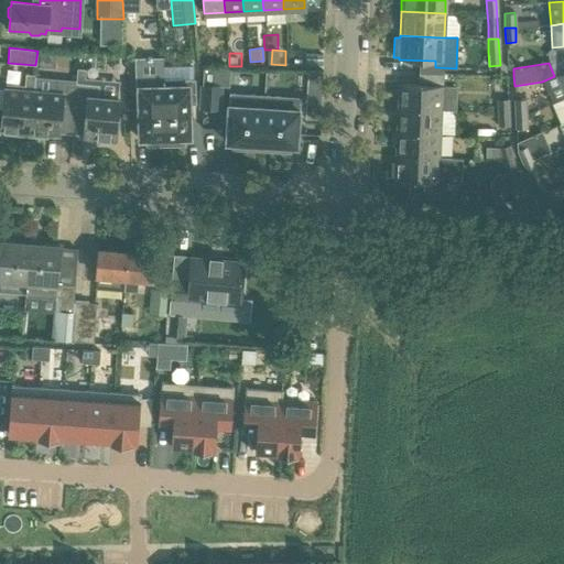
[(75,83),(72,123),(85,125),(84,138),(96,139),(95,142),(109,144),(110,140),(115,140),(118,98),(117,98),(119,82),(84,78),(85,69),(77,68),(75,83)]
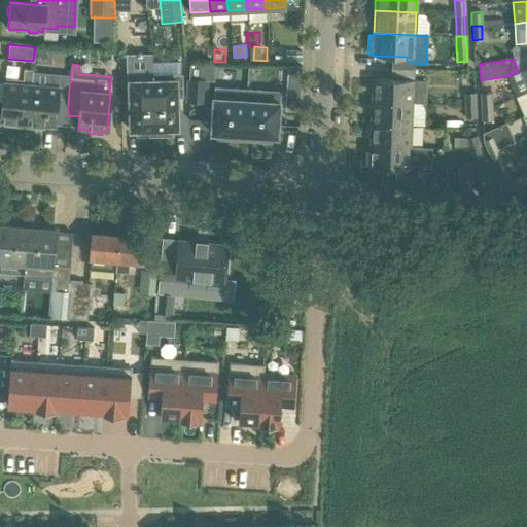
[(130,81),(129,81),(131,131),(137,131),(137,137),(154,136),(152,64),(130,65),(130,81)]
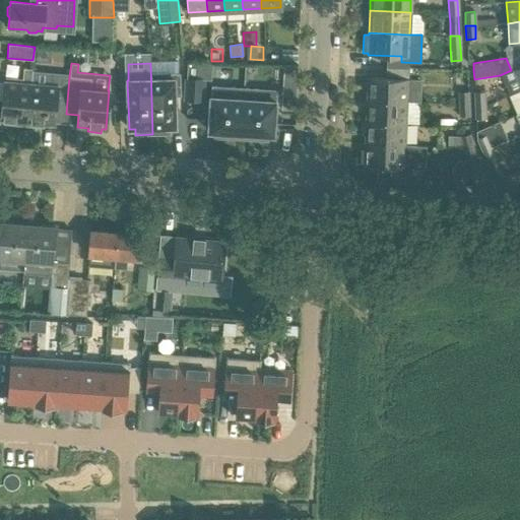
[(150,63),(152,134),(170,134),(170,128),(176,127),(175,96),(181,96),(180,73),(168,73),(151,74),(150,63)]
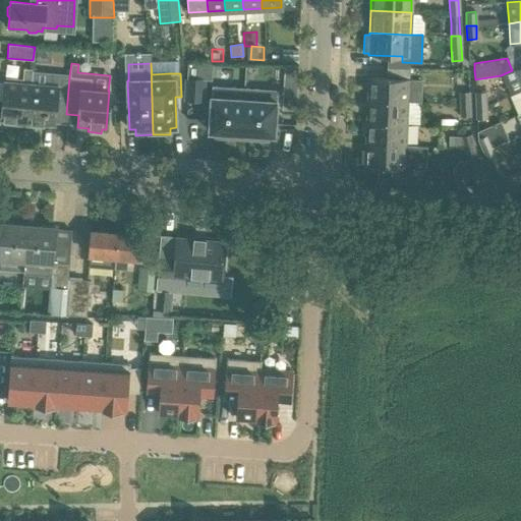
[(0,103),(0,117),(1,117),(1,120),(3,120),(3,124),(14,125),(14,121),(26,122),(32,69),(22,68),(22,79),(5,77),(2,104),(0,103)]
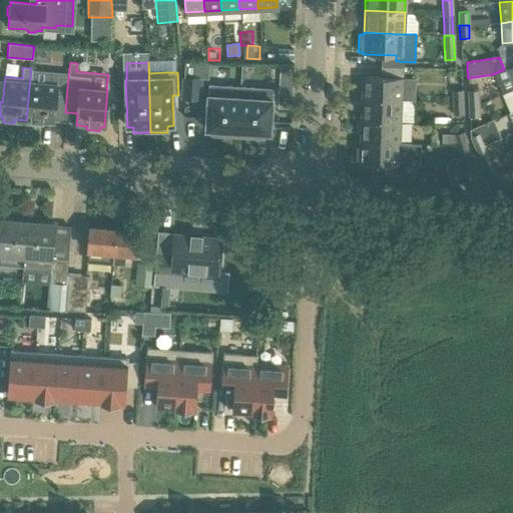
[(31,68),(26,120),(29,120),(29,124),(42,125),(42,122),(52,123),(53,111),(65,112),(68,75),(48,73),(47,84),(30,83),(31,68)]
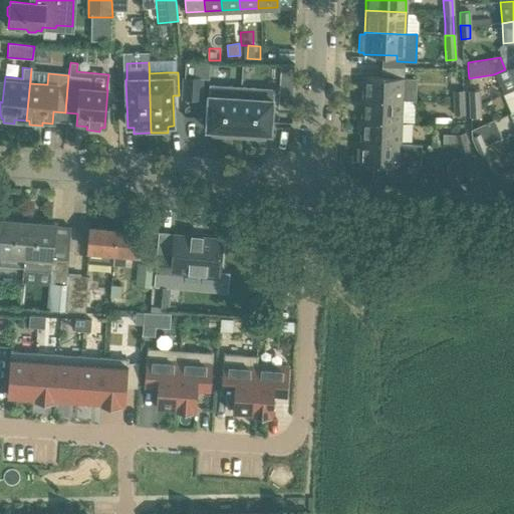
[(403,78),(362,76),(361,98),(402,100),(403,78)]
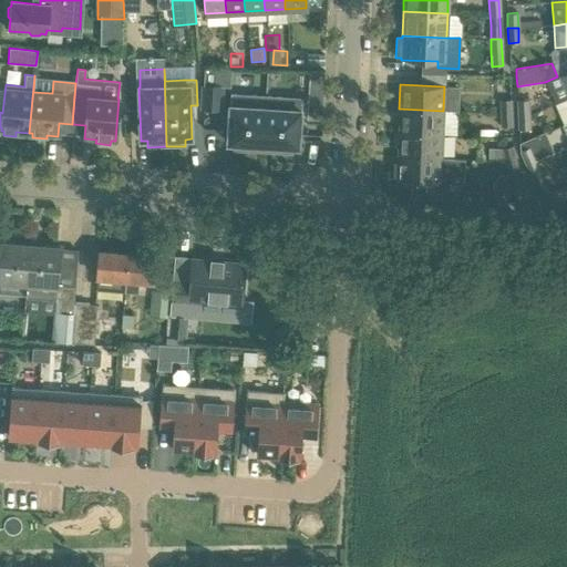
[(222,86),(226,86),(226,85),(216,85),(216,89),(204,88),(202,107),(219,109),(222,86)]
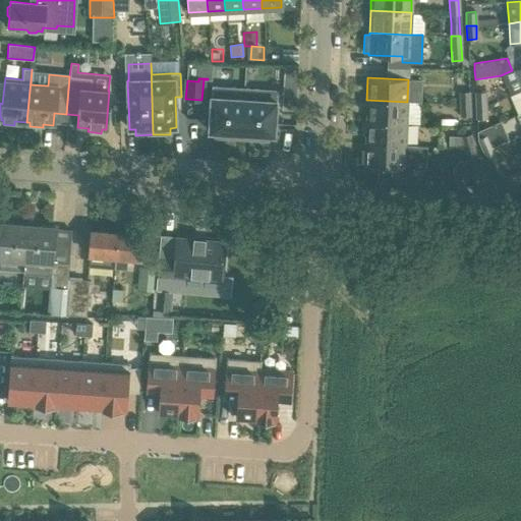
[(296,105),(297,85),(283,85),(282,105),(296,105)]
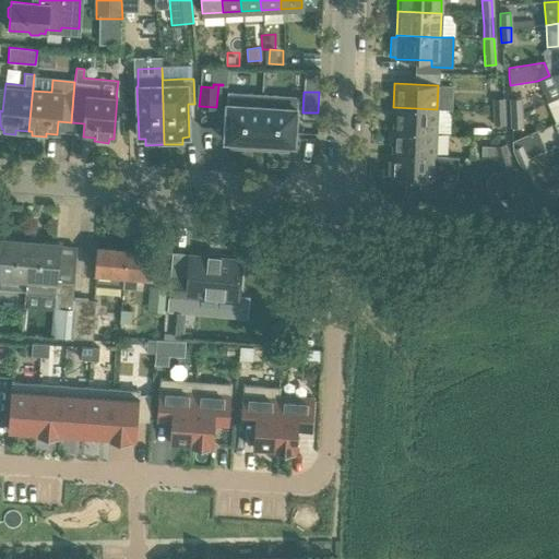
[(227,93),(224,141),(230,141),(230,147),(248,149),(248,142),(259,143),(262,95),(227,93)]
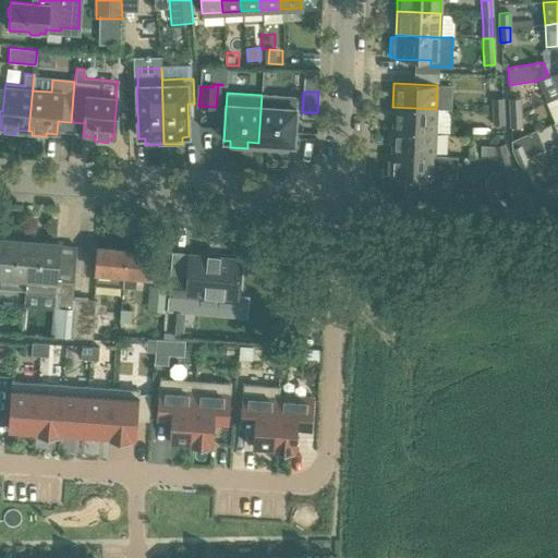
[(262,95),(258,143),(269,144),(269,149),(287,150),(287,145),(293,145),(296,97),(262,95)]
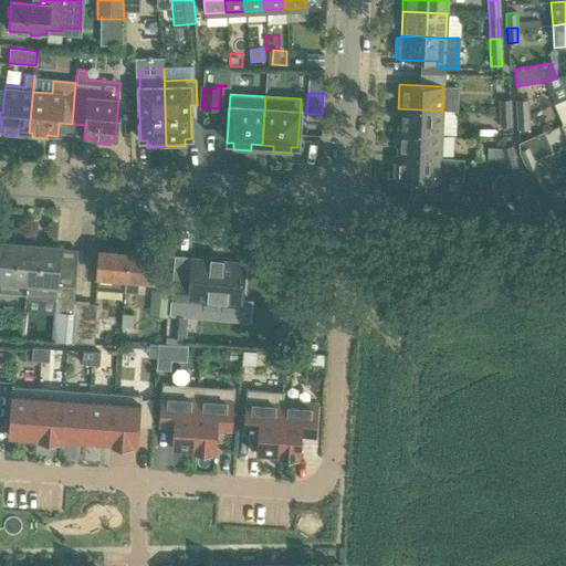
[(527,98),(516,100),(517,115),(527,114),(527,98)]
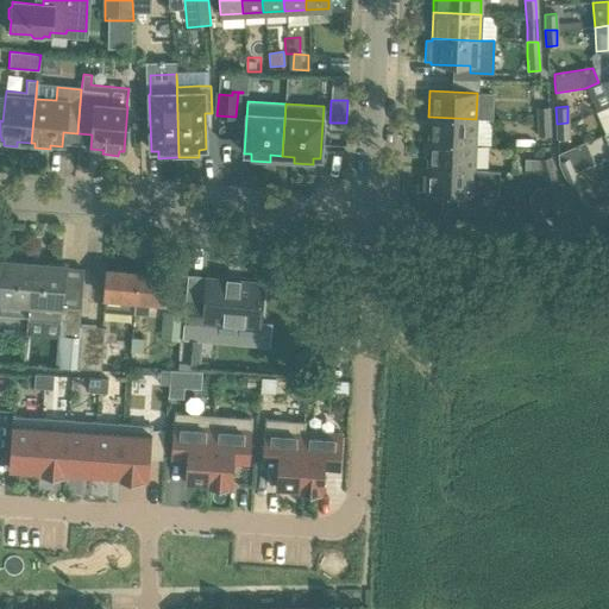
[(548,107),(537,108),(537,123),(548,121),(548,107)]
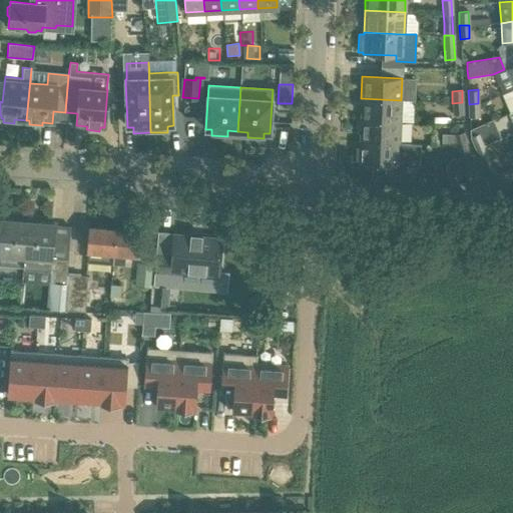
[(361,98),(360,120),(400,122),(401,100),(361,98)]
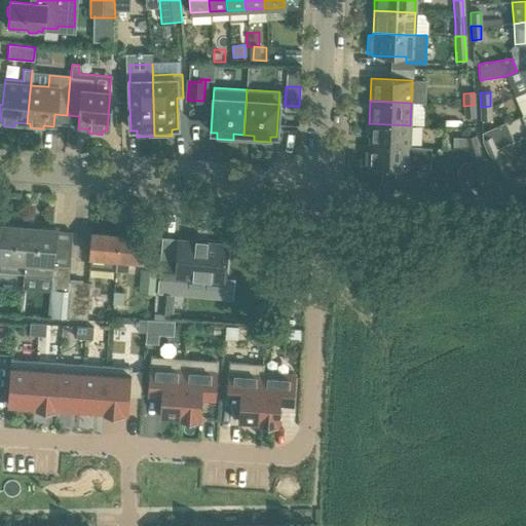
[(474,105),(463,106),(464,118),(475,118),(474,105)]
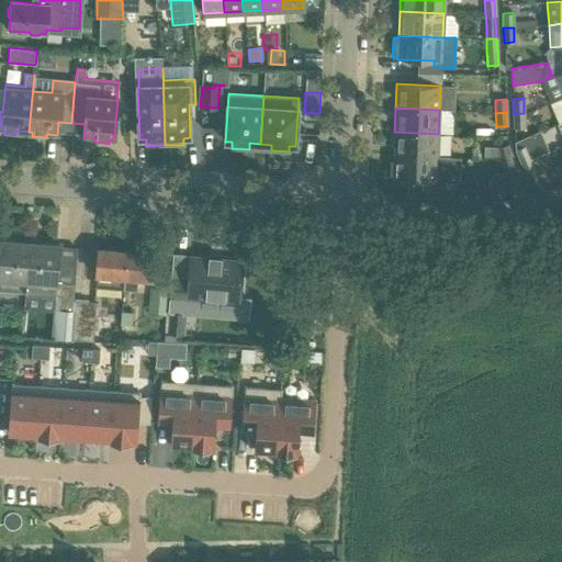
[(524,113),(514,114),(514,128),(525,128),(524,113)]
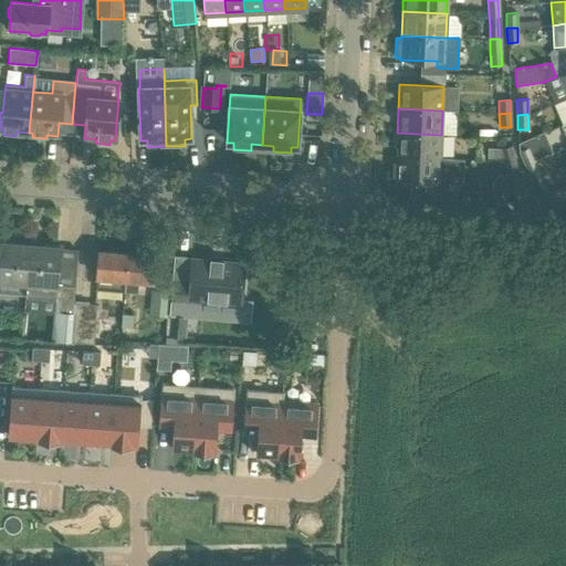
[(397,133),(396,157),(440,158),(441,135),(397,133)]
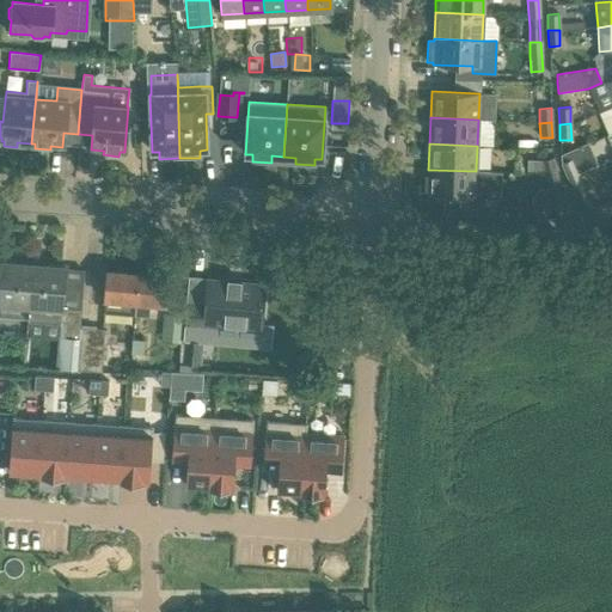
[(552,158),(540,160),(544,175),(556,172),(552,158)]
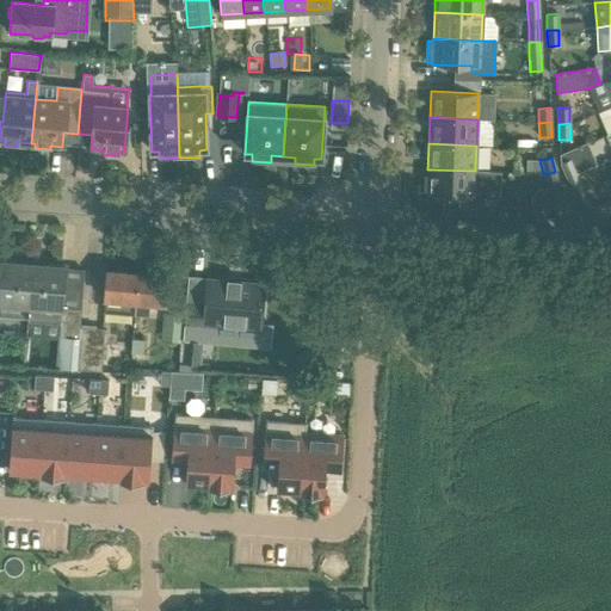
[(571,158),(561,162),(567,178),(591,167),(587,159),(574,165),(571,158)]
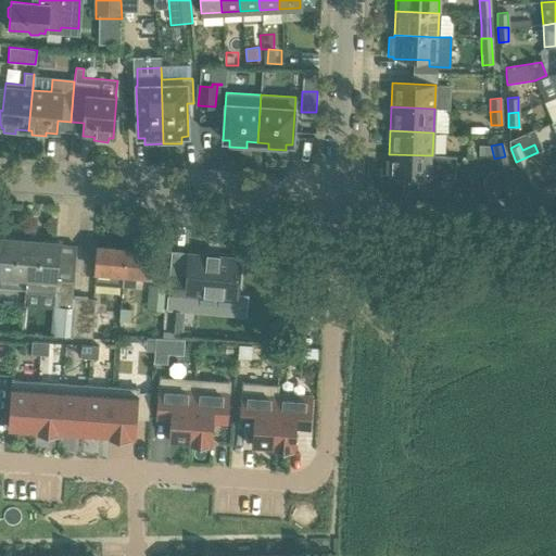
[(538,152),(516,162),(530,193),(542,188),(534,169),(543,166),(538,152)]
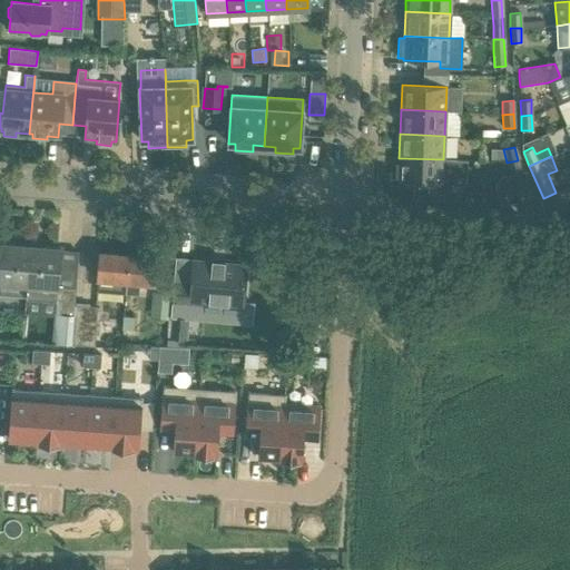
[(399,158),(397,183),(422,183),(421,199),(452,200),(453,160),(443,159),(399,158)]
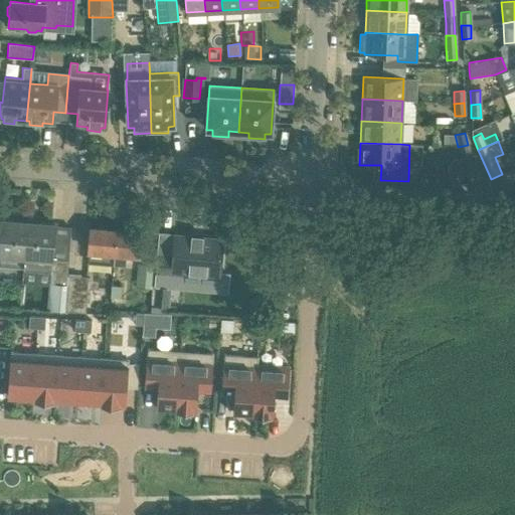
[(461,159),(458,160),(464,185),(475,182),(470,157),(471,156),(468,145),(458,147),(461,159)]
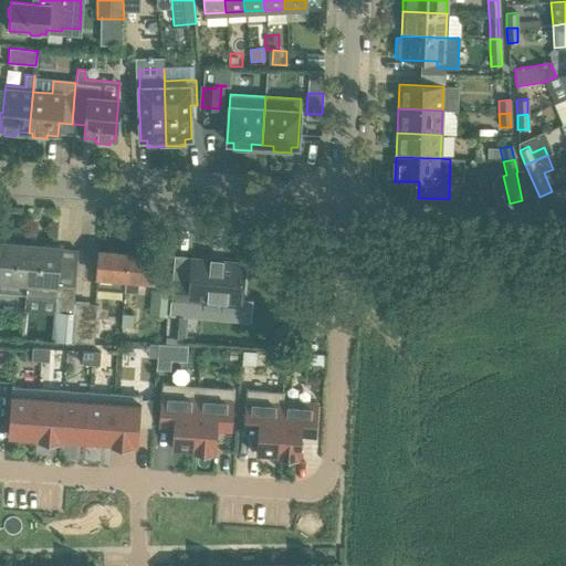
[(0,242),(0,291),(25,293),(27,284),(30,245),(0,242)]
